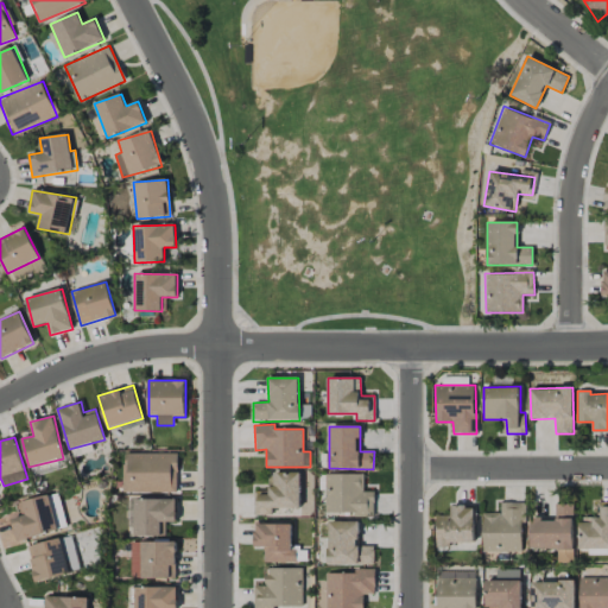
[(177,454),(124,453),(122,492),(177,493),(177,454)]
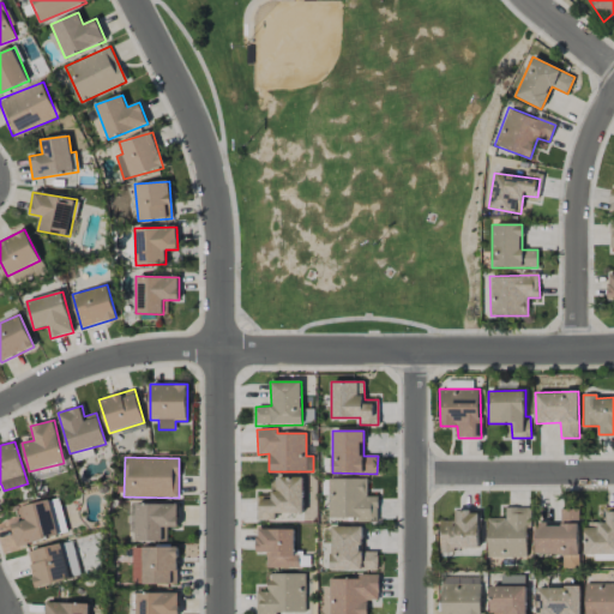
[(304,512),(302,477),(271,479),(271,495),(256,497),(257,521),(274,519),(274,513),(304,512)]
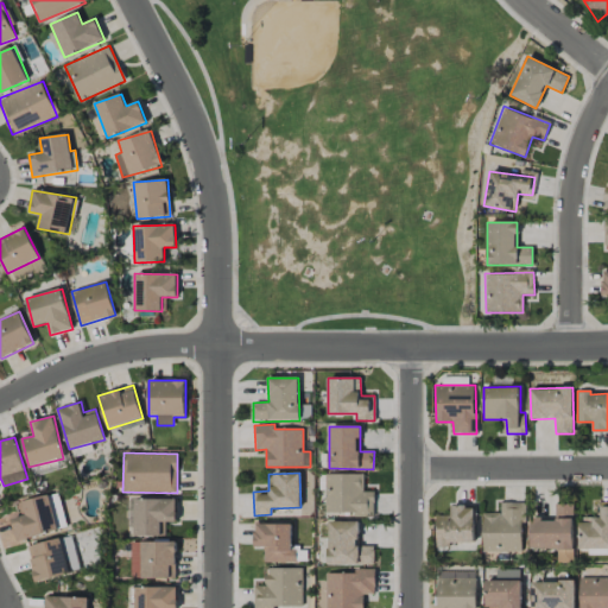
[(325,474),(327,514),(374,513),(374,491),(363,491),(362,473),(325,474)]
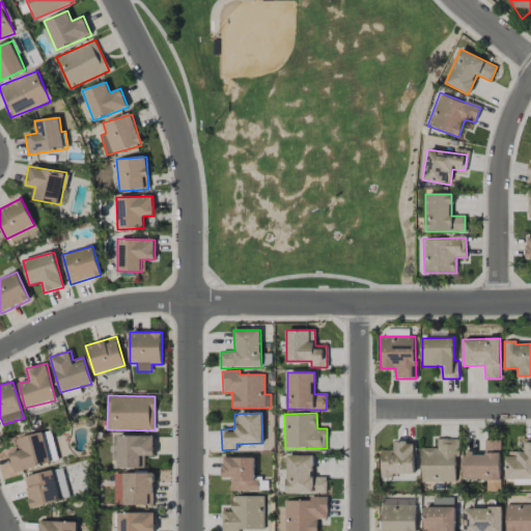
[(43,432),(51,462),(58,459),(50,430),(43,432)]
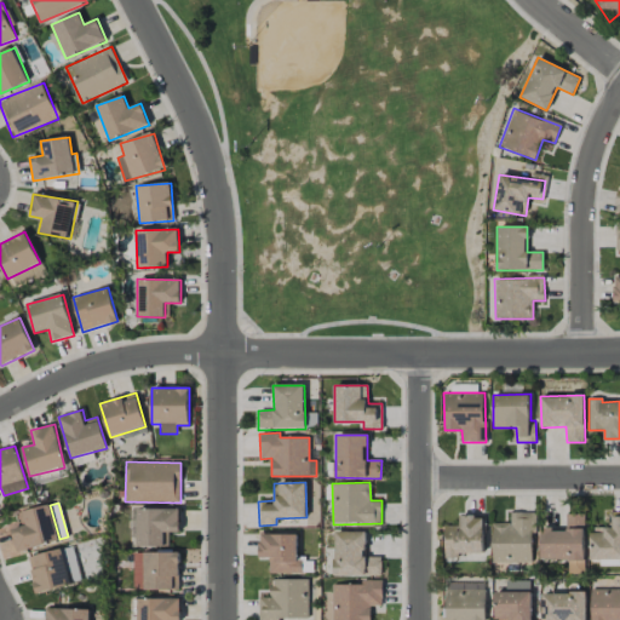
[(15,514),(17,528),(12,529),(17,551),(58,541),(49,505),(15,514)]
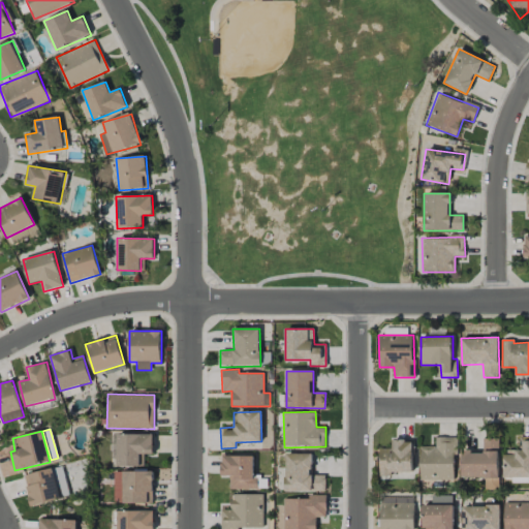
[(141,466),(141,455),(153,455),(153,434),(117,435),(117,466),(141,466)]
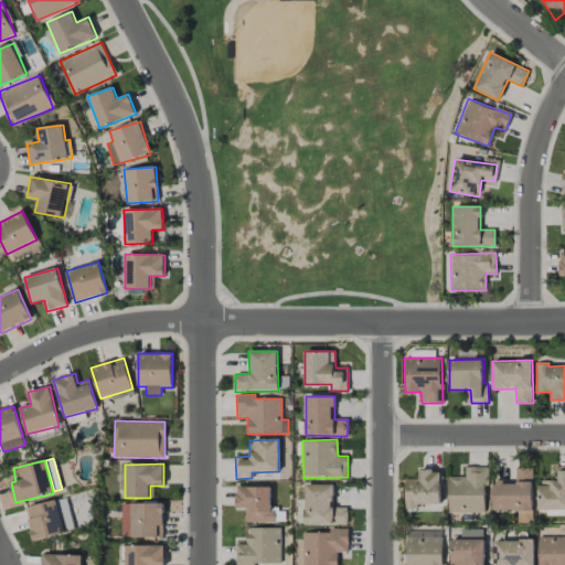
[(448,477),(449,512),(484,512),(484,483),(489,483),(488,467),(465,467),(465,477),(448,477)]
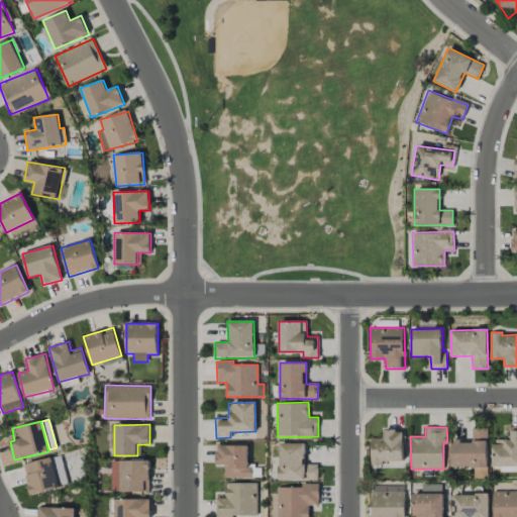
[(492,467),(516,466),(516,427),(509,428),(509,442),(492,442),(492,467)]
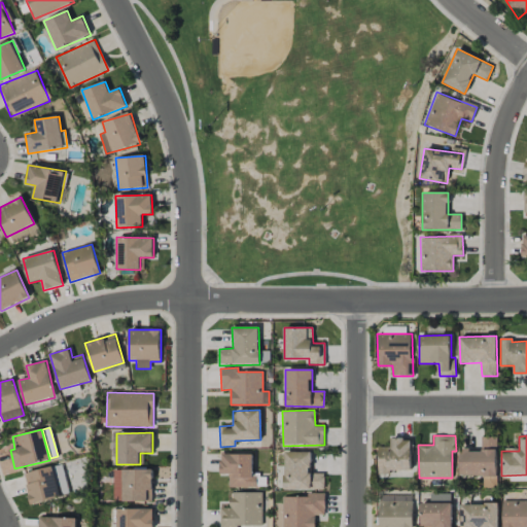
[(496,436),(481,436),(481,449),(459,449),(459,476),(483,476),(483,488),(496,488),(496,436)]
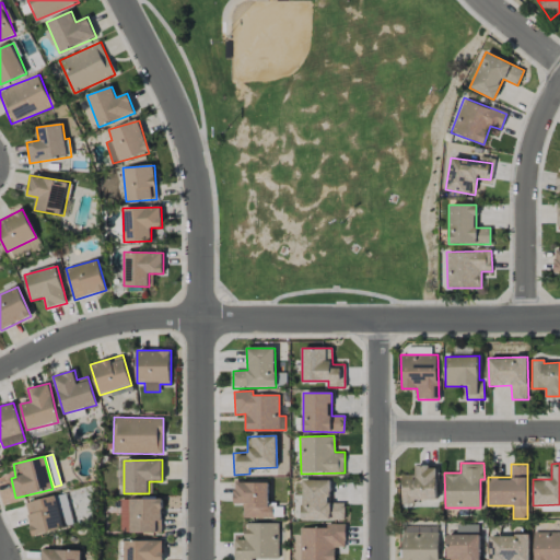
[(400,475),(401,501),(436,501),(436,466),(416,466),(416,475),(400,475)]
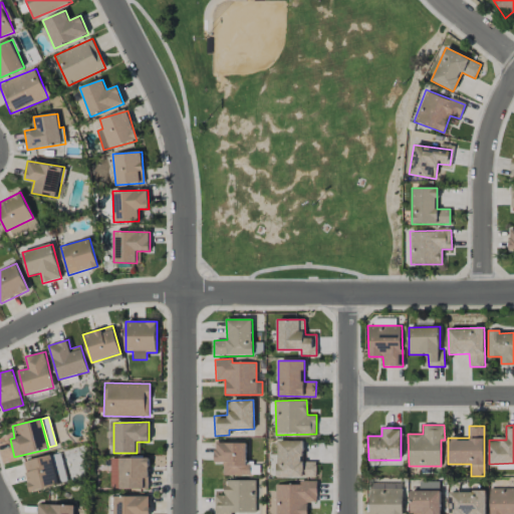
[(304,441),(278,440),(277,477),(315,478),(316,462),(303,461),(304,441)]
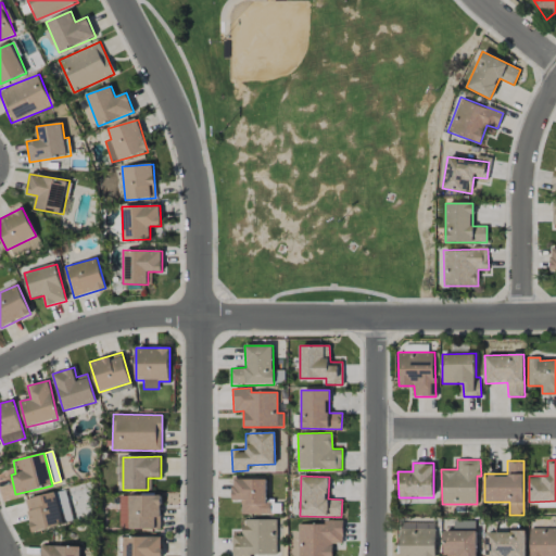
[(25,500),(33,531),(63,525),(59,505),(66,503),(63,490),(25,500)]
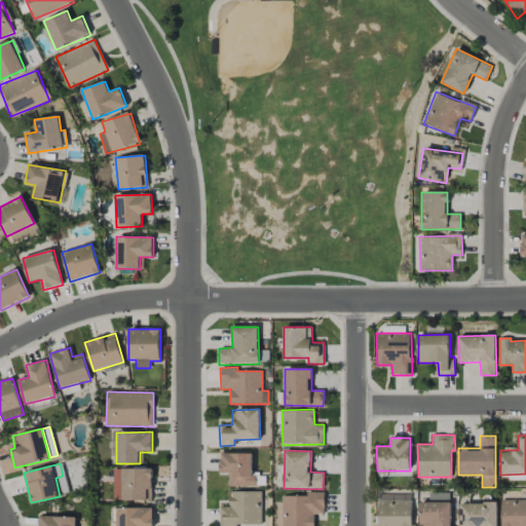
[(152,468),(113,468),(113,500),(152,500),(152,468)]
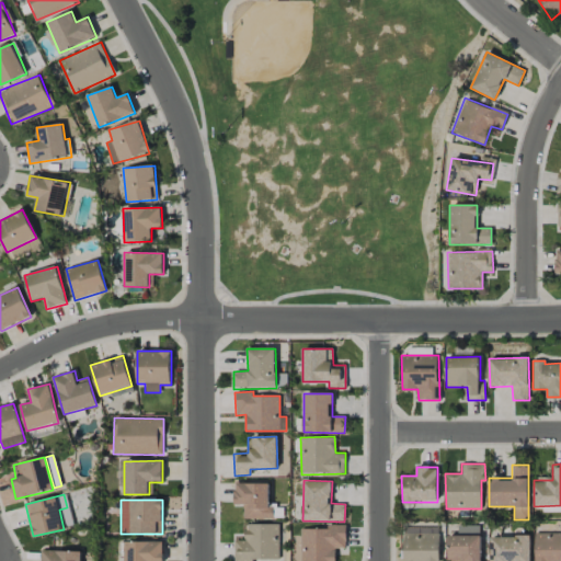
[(278,524),(245,524),(245,540),(235,540),(235,560),(241,560),(279,560),(278,524)]
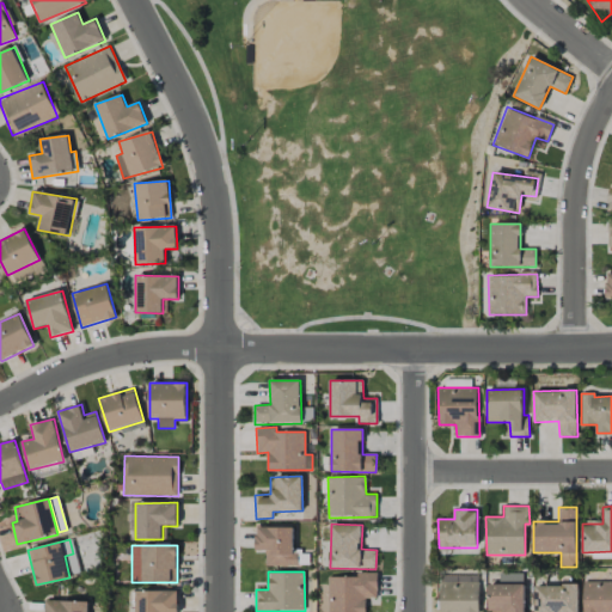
[(328,574),(326,611),(365,611),(366,598),(377,598),(378,575),(328,574)]
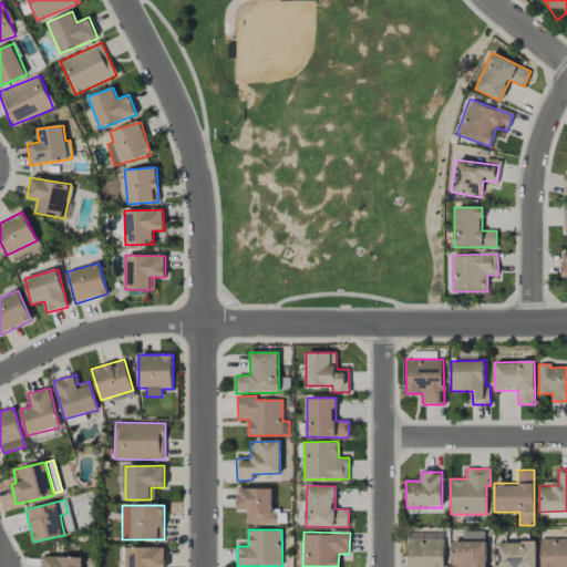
[(443,566),(444,534),(409,533),(408,566),(443,566)]
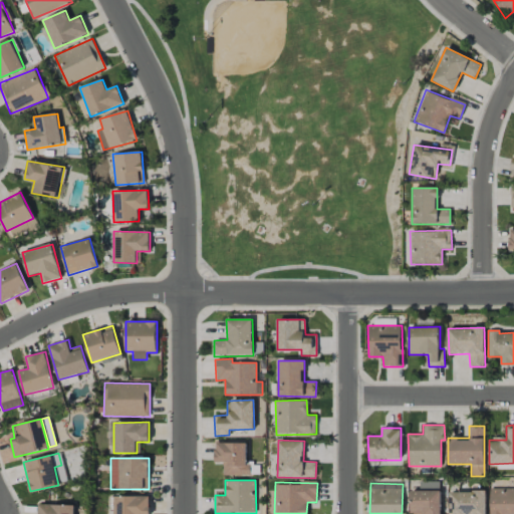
[(513,513),(513,488),(491,488),(489,513),(513,513)]
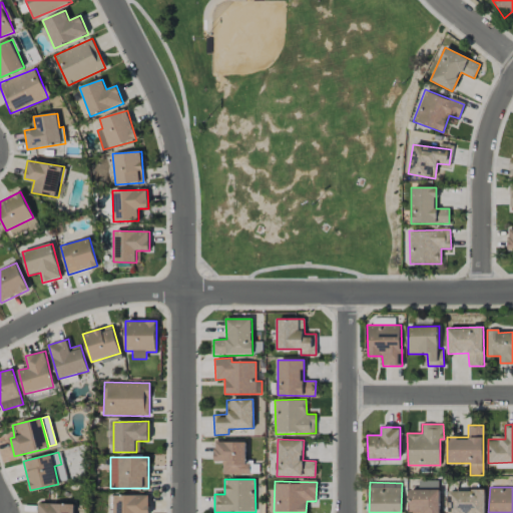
[(439,512),(440,489),(410,489),(409,512),(439,512)]
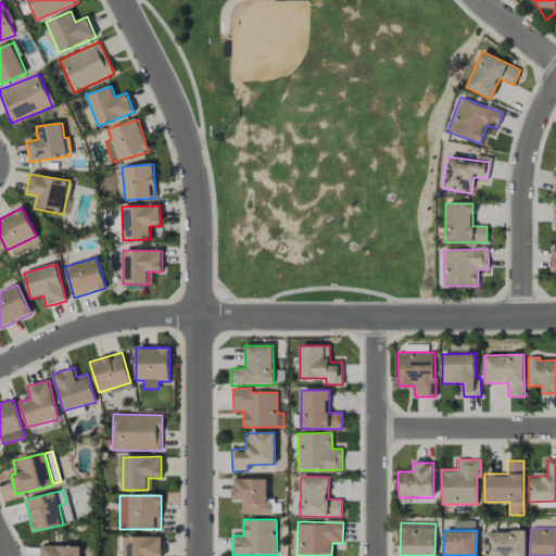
[(525,555),(526,532),(487,531),(485,555),(525,555)]
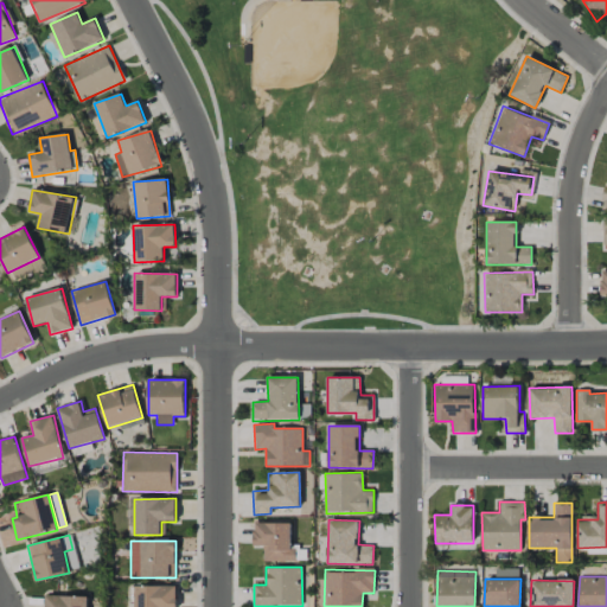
[(177,606),(177,586),(134,586),(134,606),(177,606)]
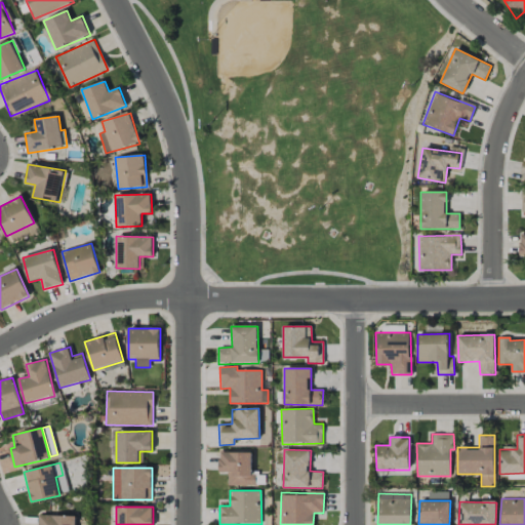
[(75,524),(76,516),(39,515),(38,524),(75,524)]
